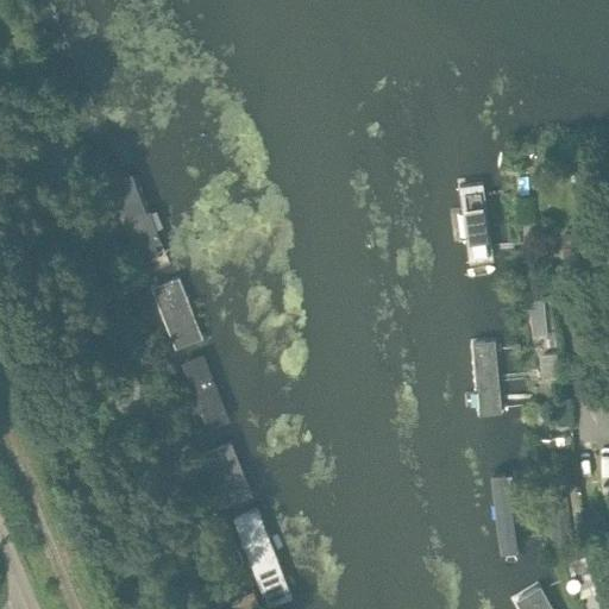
[(168,251),(129,164),(102,175),(142,262),(168,251)]
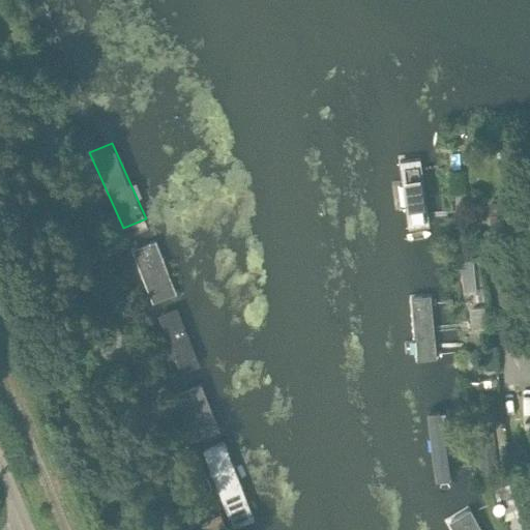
[(420,159),(399,163),(408,228),(429,226),(420,159)]
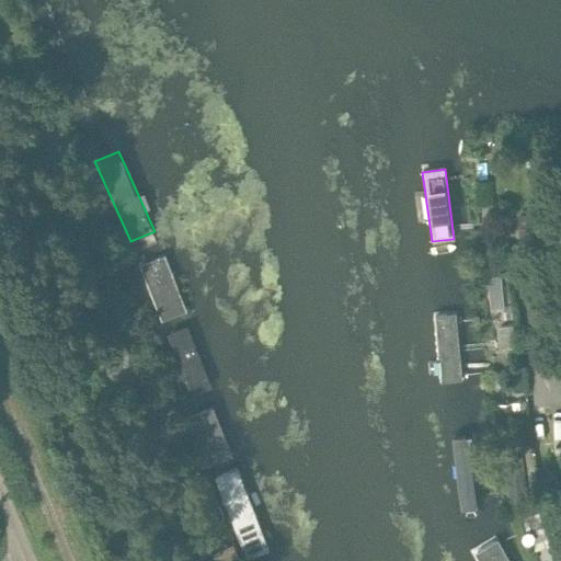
[(494,239),(481,241),(482,252),(495,250),(494,239)]
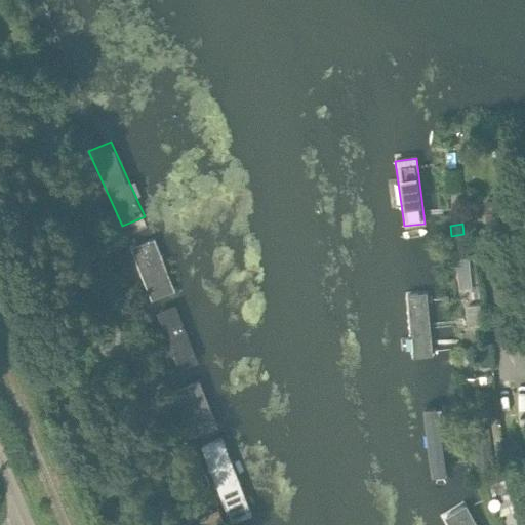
[(175,292),(153,237),(130,246),(153,301),(175,292)]
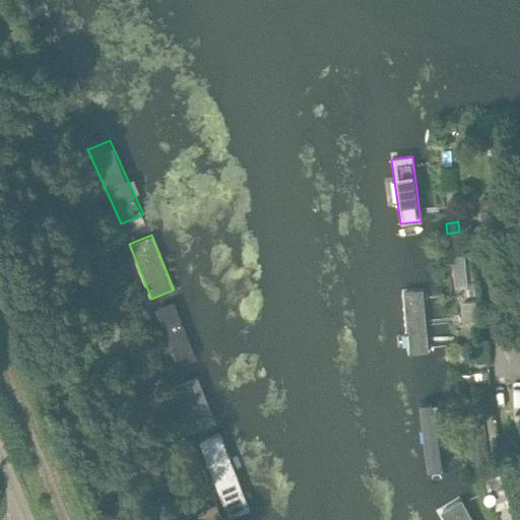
[(462,258),(451,259),(455,288),(465,287),(462,258)]
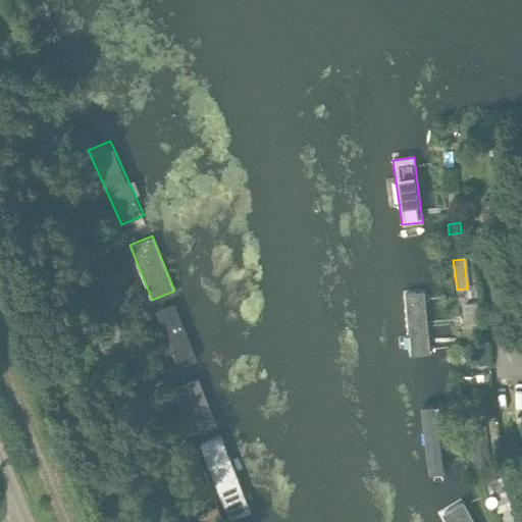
[(426,290),(405,292),(411,355),(432,353),(430,343),(426,290)]
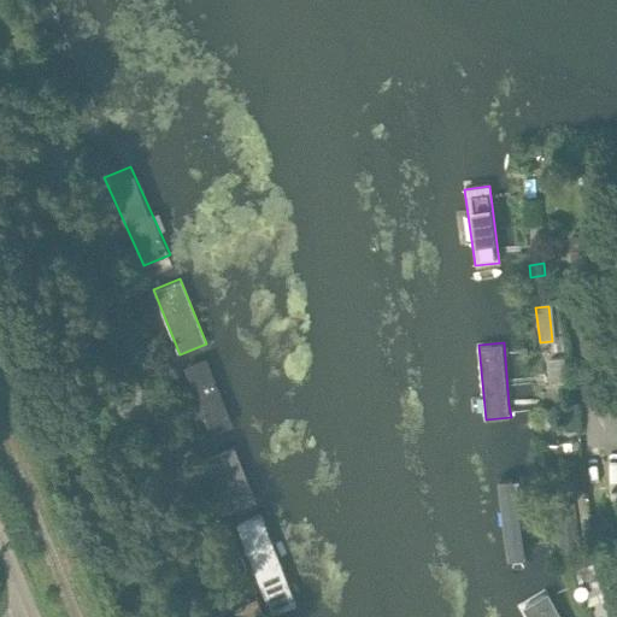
[(210,356),(184,364),(209,432),(234,422),(210,356)]
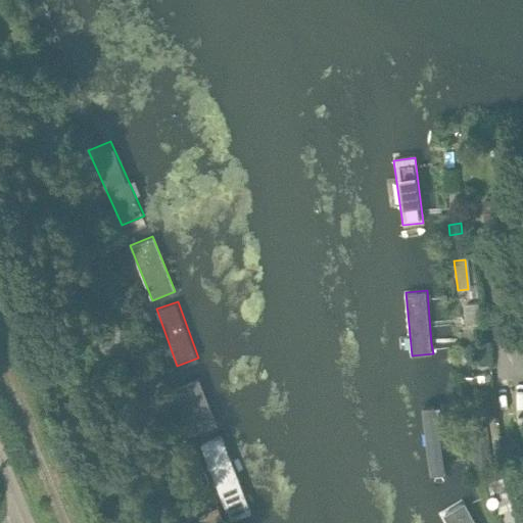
[(478,305),(467,305),(468,327),(479,326),(478,305)]
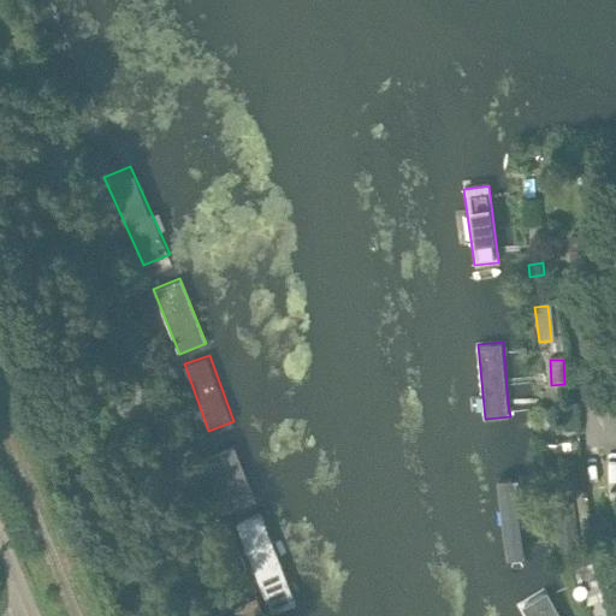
[(219,440),(200,449),(227,517),(248,509),(219,440)]
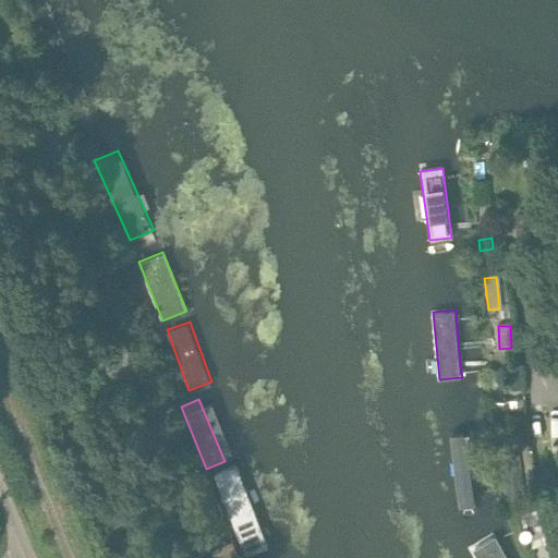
[(520,400),(509,401),(510,410),(521,408),(520,400)]
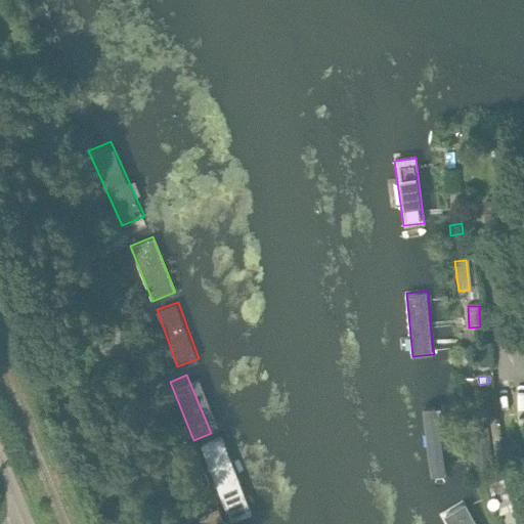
[(438,402),(423,404),(432,475),(447,474),(441,428),(438,402)]
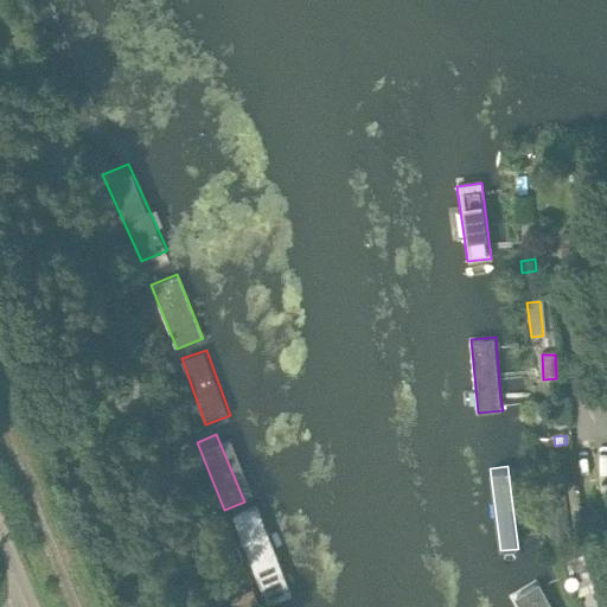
[(550,536),(572,535),(564,496),(544,499),(550,536)]
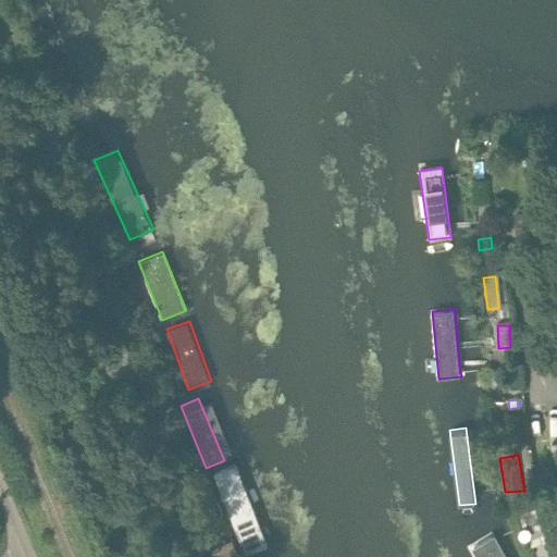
[(268,543),(235,461),(209,472),(240,553),(268,543)]
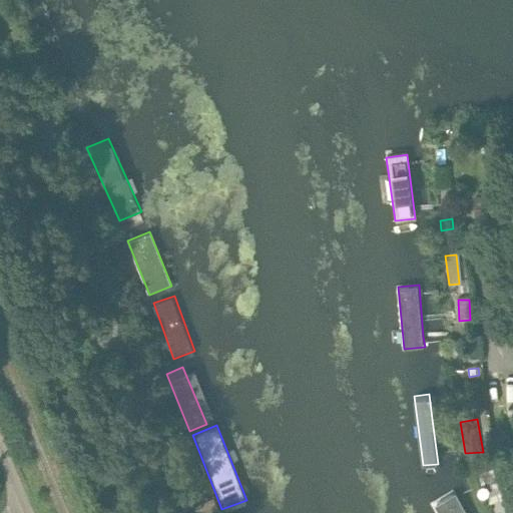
[(512,470),(504,473),(511,491),(512,489),(512,470)]
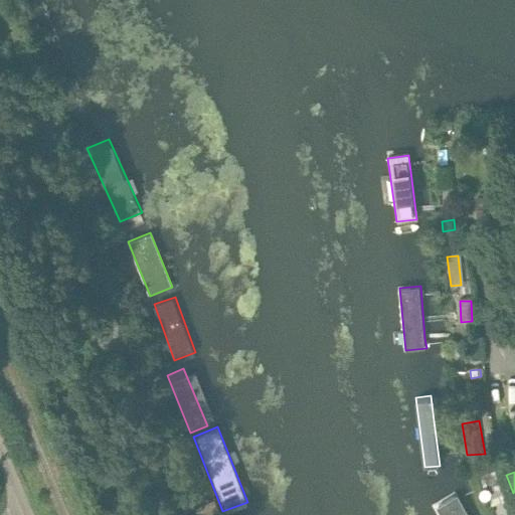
[(470,514),(457,493),(435,506),(439,514),(470,514)]
